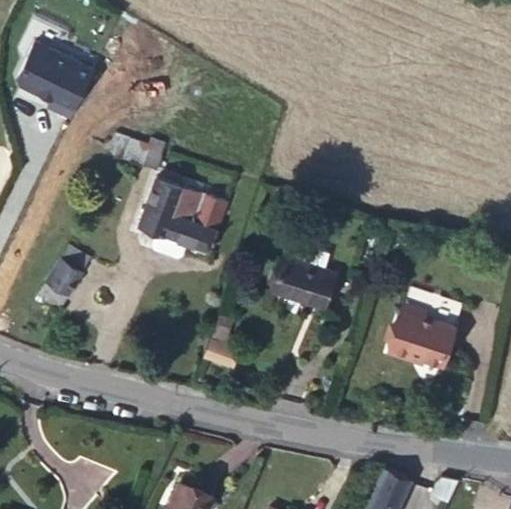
[(129,138),(114,133),(108,152),(122,158),(129,138)]
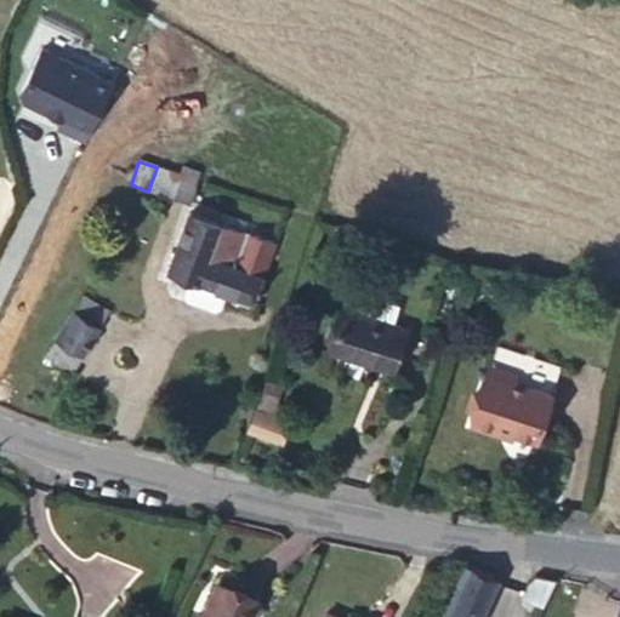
[(157,167),(148,192),(188,205),(199,175),(182,169),(180,175),(157,167)]
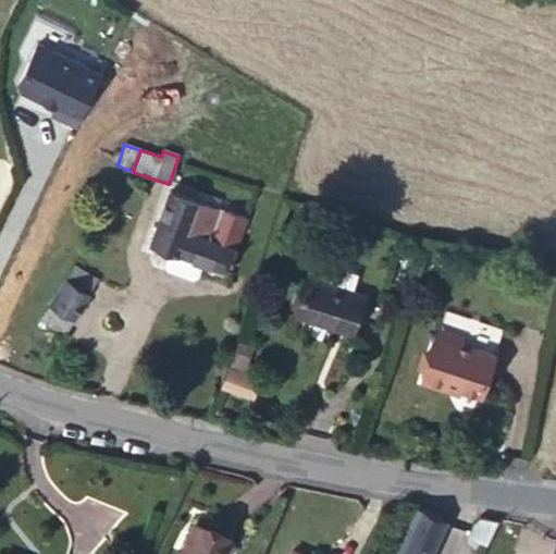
[(170,193),(151,245),(171,251),(165,267),(168,272),(192,280),(197,278),(202,263),(226,272),(247,220),(218,209),(195,201),(170,193)]
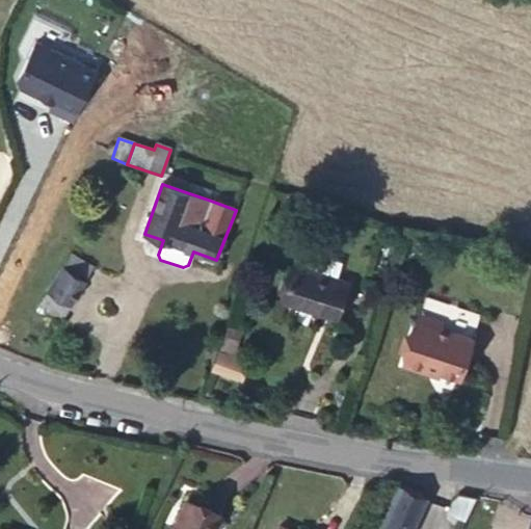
[(188,184),(186,192),(208,200),(210,192),(188,184)]
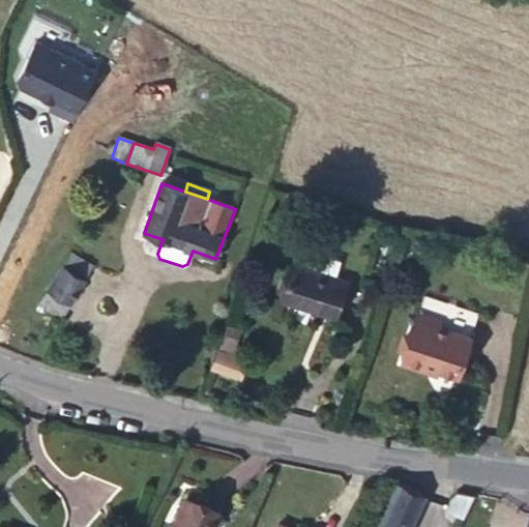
[(293,266),(282,301),(335,318),(347,283),(335,280),(341,262),(317,254),(310,258),(306,270),(293,266)]
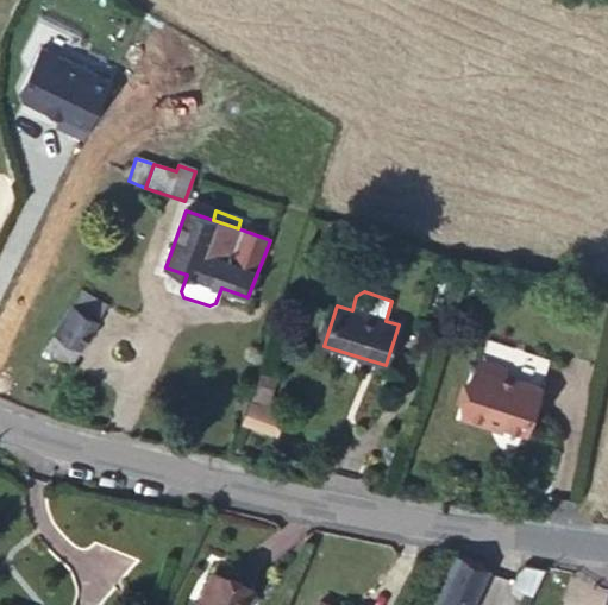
[(80,292),(45,350),(71,365),(106,307),(80,292)]
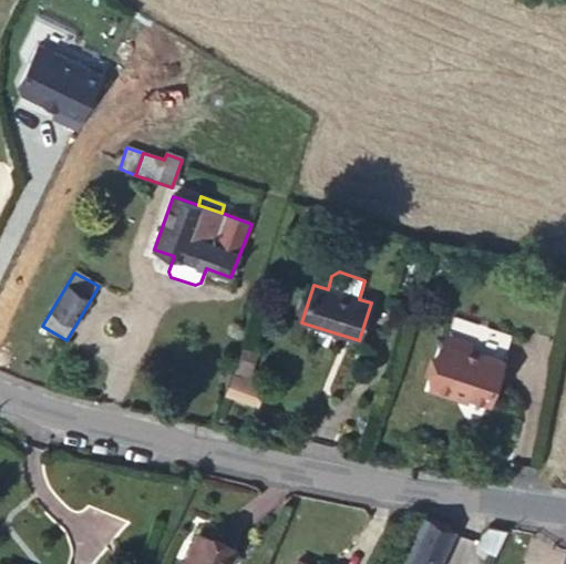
[(448,337),(445,344),(469,352),(471,345),(448,337)]
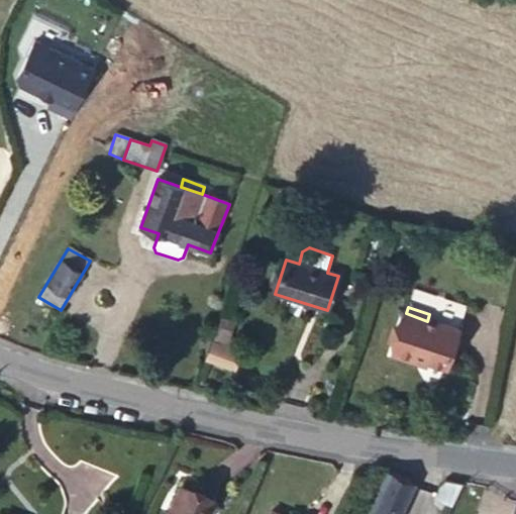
[(427,321),(406,313),(392,354),(415,362),(416,358),(447,369),(459,331),(427,321)]
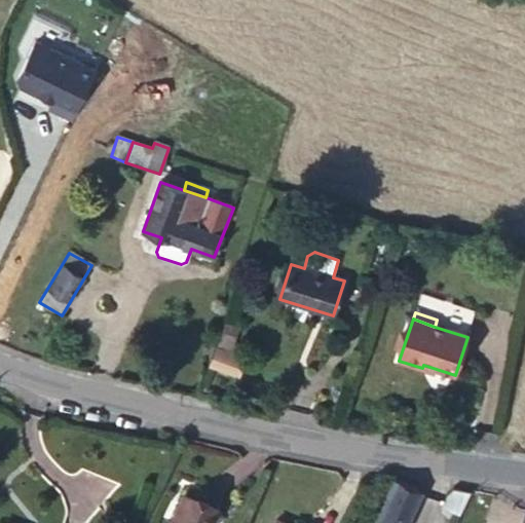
[(224,325),(216,351),(230,355),(238,329),(224,325)]
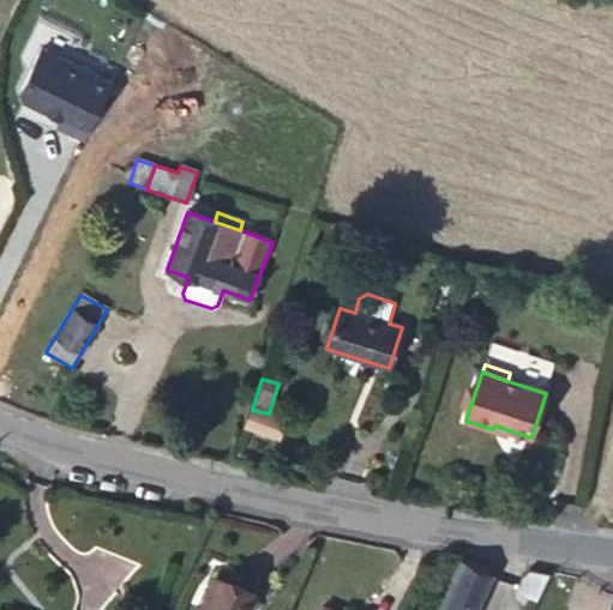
[(269,414),(252,410),(245,429),(278,439),(286,420),(269,414)]
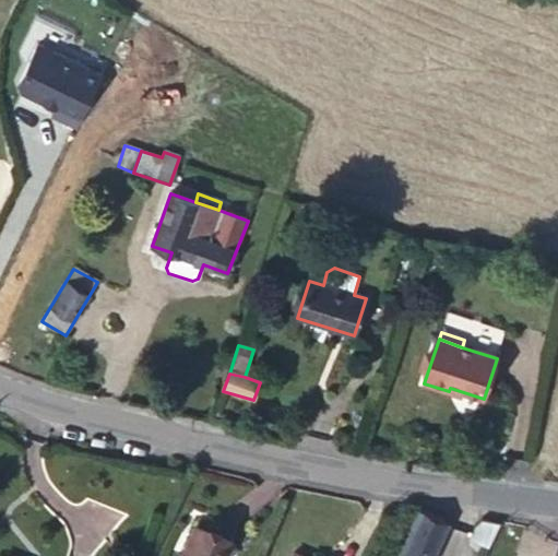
[(434,555),(448,525),(422,512),(400,555),(434,555)]
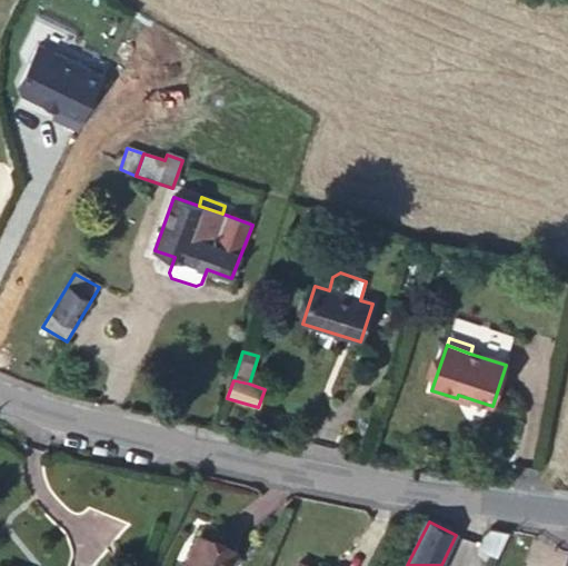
[(231,565),(237,554),(198,537),(185,565),(231,565)]
